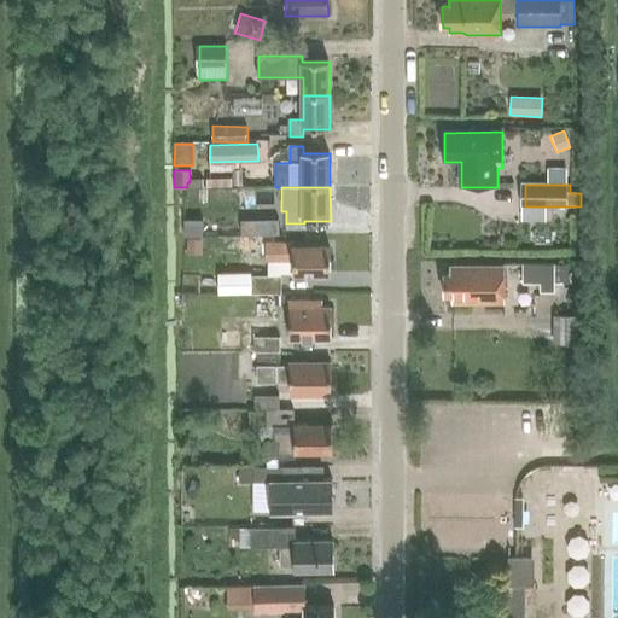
[(279,231),(278,215),(240,217),(242,232),(279,231)]
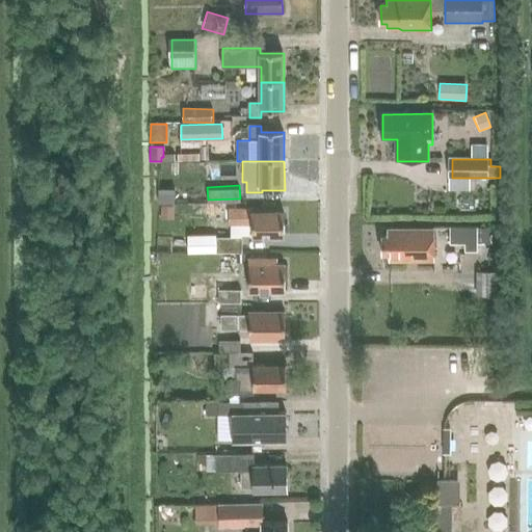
[(161,208),(162,220),(174,220),(174,208),(161,208)]
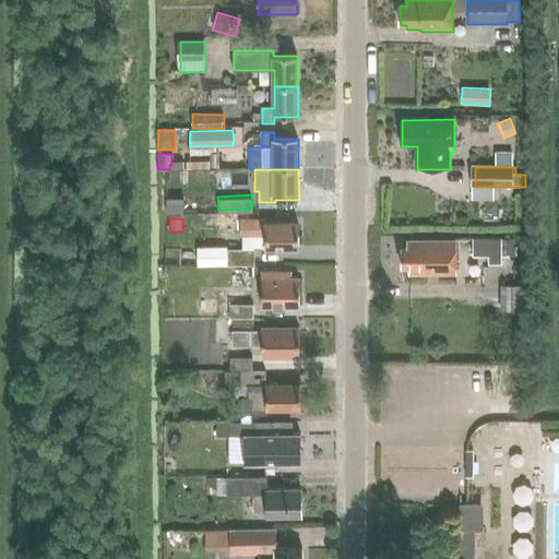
[(299,249),(299,225),(266,225),(266,221),(241,221),(241,237),(265,237),(265,249),(299,249)]
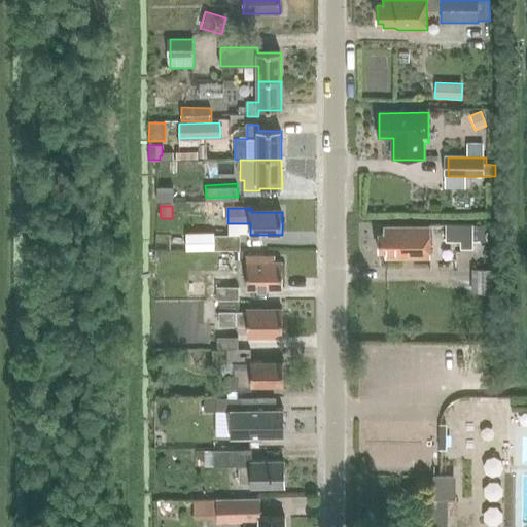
[(446,225),(447,242),(462,242),(462,249),(473,249),(473,225),(446,225)]
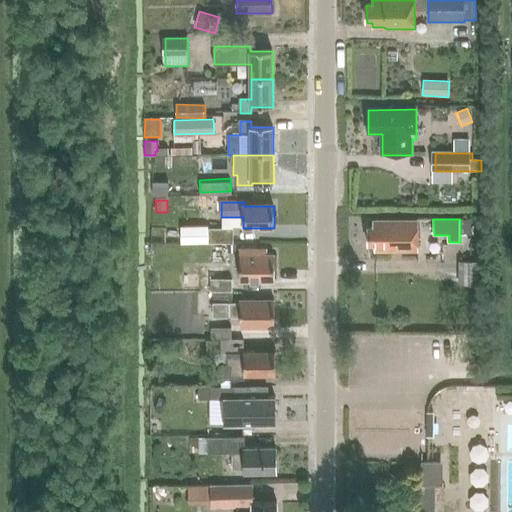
[(374,227),(368,227),(368,246),(374,246),(374,251),(418,251),(418,221),(374,221),(374,227)]
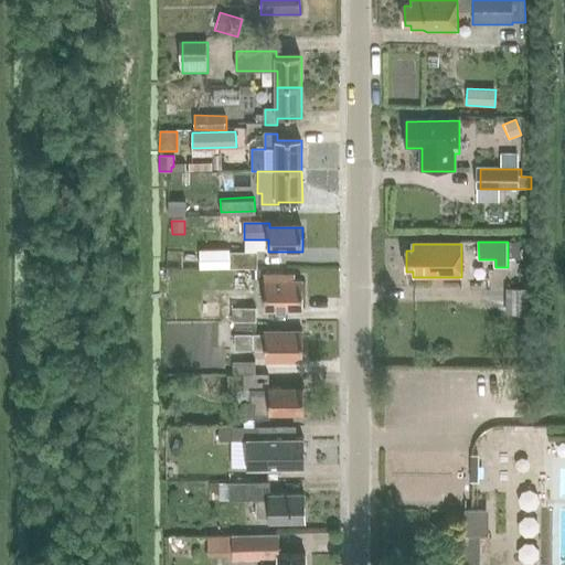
[(199,251),(199,269),(228,269),(256,269),(256,266),(256,253),(228,253),(228,251),(222,251),(199,251)]
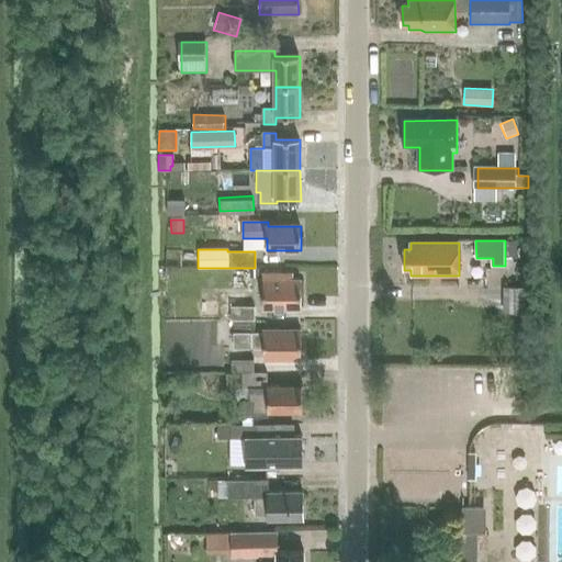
[(516,279),(525,279),(525,267),(516,267),(516,279)]
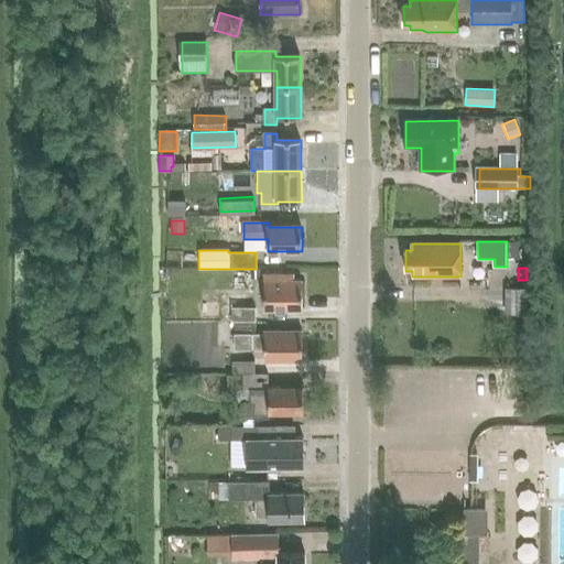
[(264,311),(302,311),(302,281),(289,281),(289,275),(264,275),(264,311)]
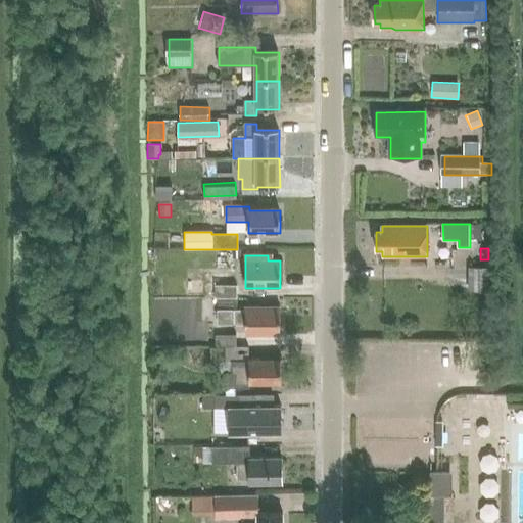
[(226,295),(226,278),(197,278),(197,295),(226,295)]
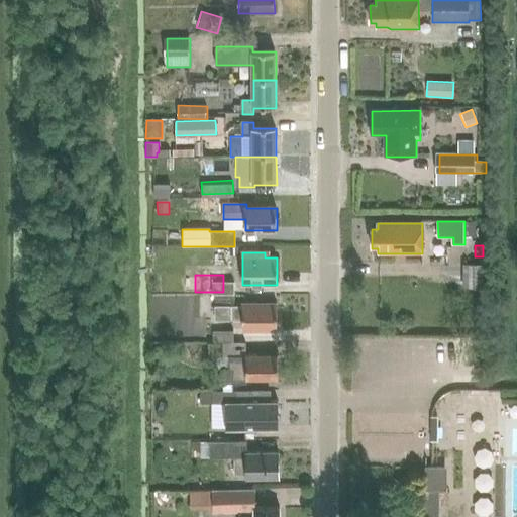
[(243,330),(278,330),(277,305),(243,304),(243,306),(217,307),(217,321),(243,321),(243,330)]
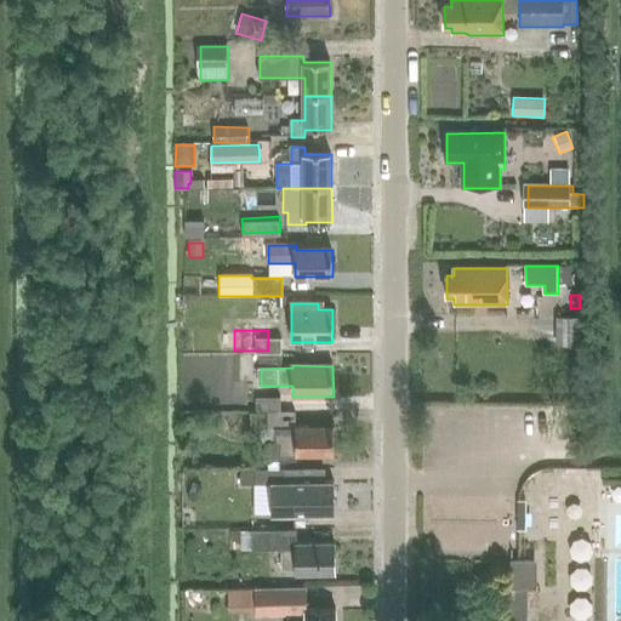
[(256,398),(256,412),(280,412),(280,398),(256,398)]
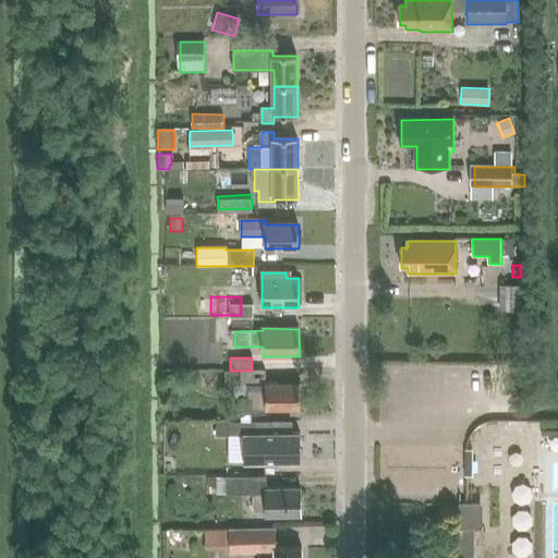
[(300,383),(266,383),(266,372),(240,372),(240,385),(234,385),(234,396),(239,396),(239,392),(247,392),(247,398),(241,398),(241,413),(267,413),(267,410),(300,410),(300,383)]
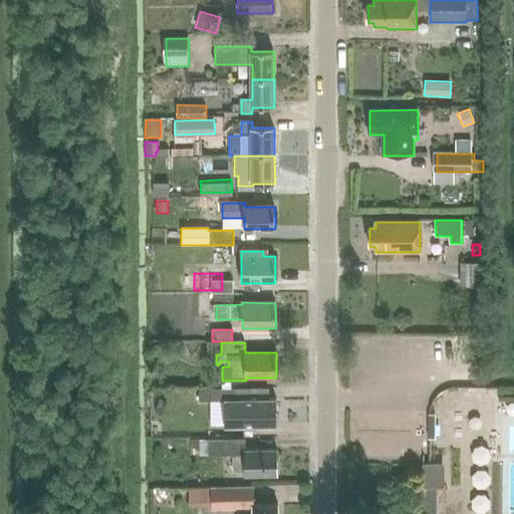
[(235,390),(212,390),(212,402),(225,402),(225,425),(242,425),(242,427),(276,426),(276,401),(242,401),(235,401),(235,390)]
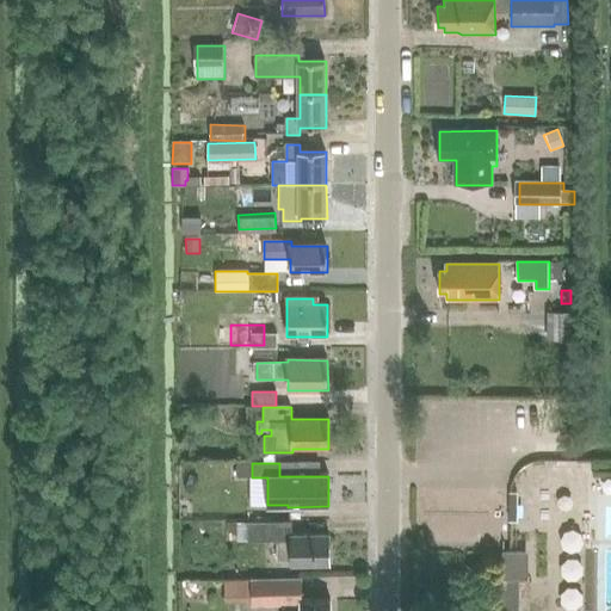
[(236,524),(236,541),(248,541),(248,524),(236,524)]
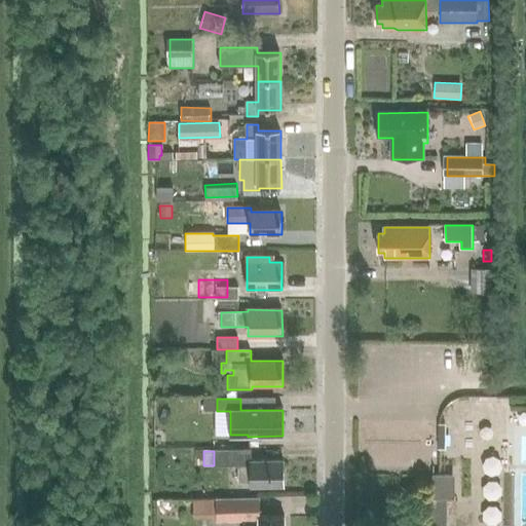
[(252,487),(284,487),(284,461),(251,461),(251,451),(214,451),(214,465),(238,465),(238,483),(252,483),(252,487)]
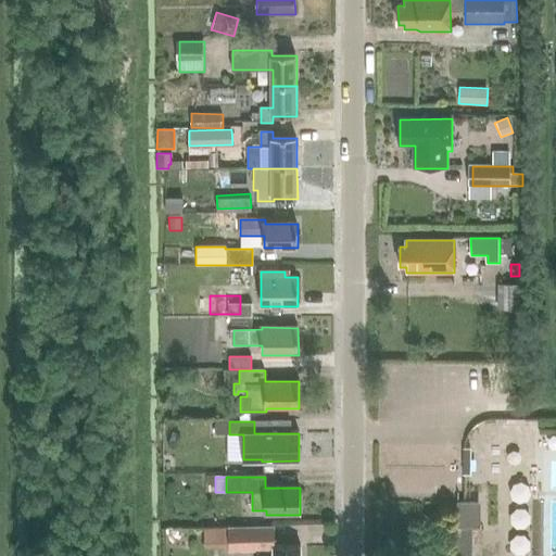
[(480,501),(457,501),(456,555),(472,555),(472,527),(480,527),(480,501)]
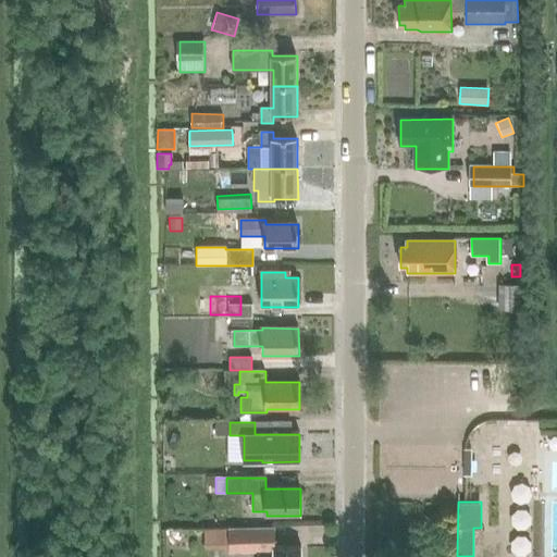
[(300,556),(300,547),(274,547),(274,529),(229,529),(229,552),(258,552),(257,556),(300,556)]
